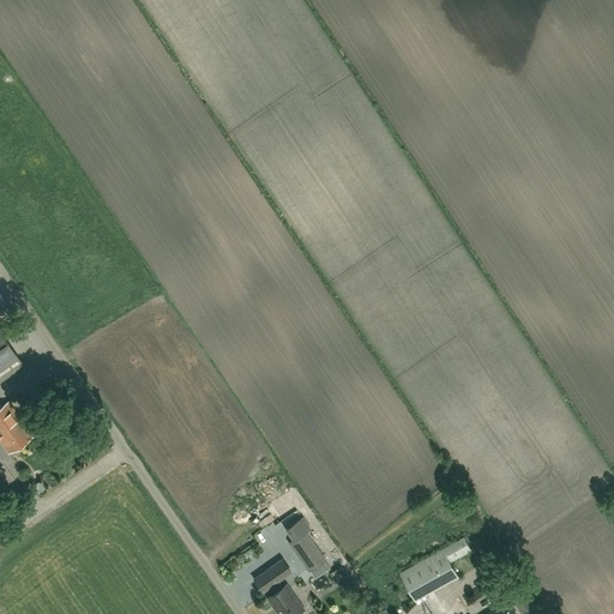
[(0,379),(23,365),(0,331),(0,379)]
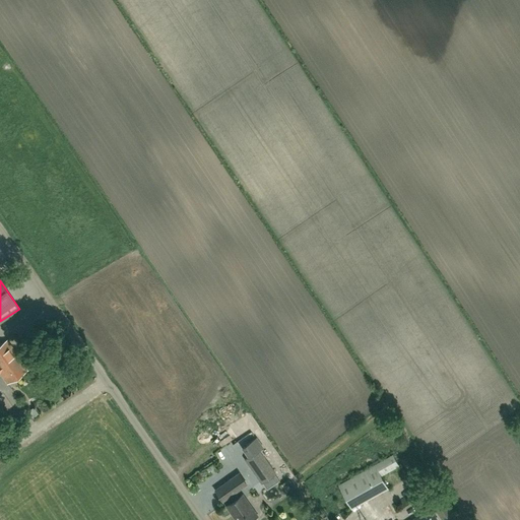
[(6,340),(0,344),(0,371),(8,383),(26,370),(6,340)]
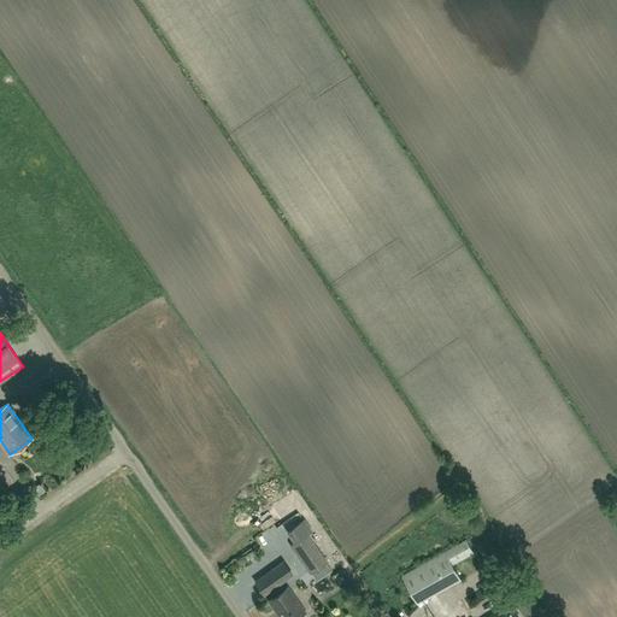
[(40,483),(34,487),(39,495),(45,492),(40,483)]
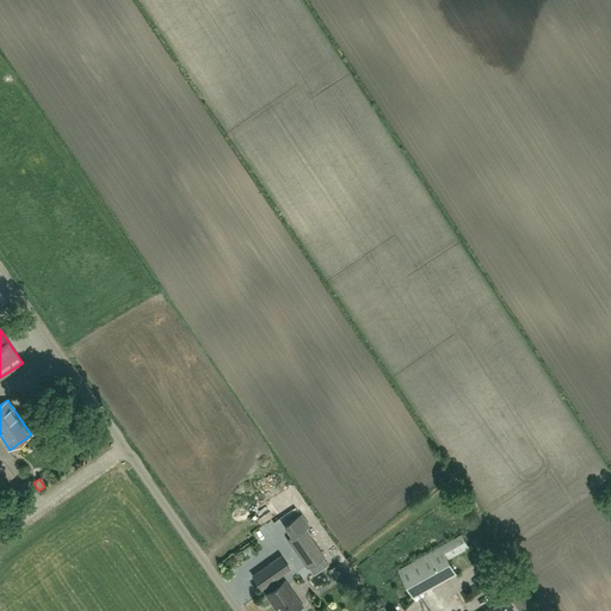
[(323,556),(292,513),(277,524),(307,567),(323,556)]
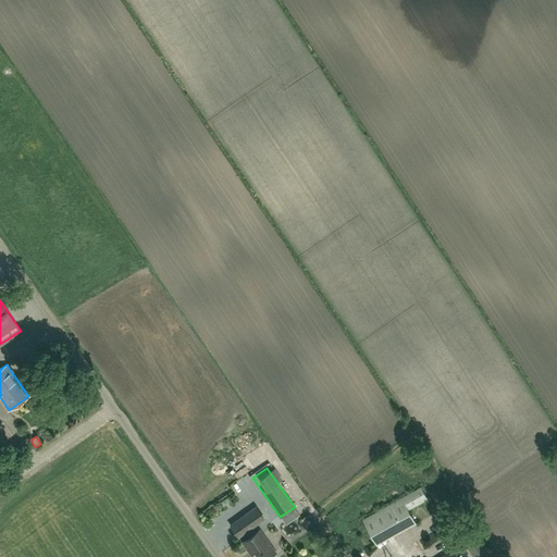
[(409,509),(428,498),(421,487),(363,520),(378,544),(417,522),(409,509)]
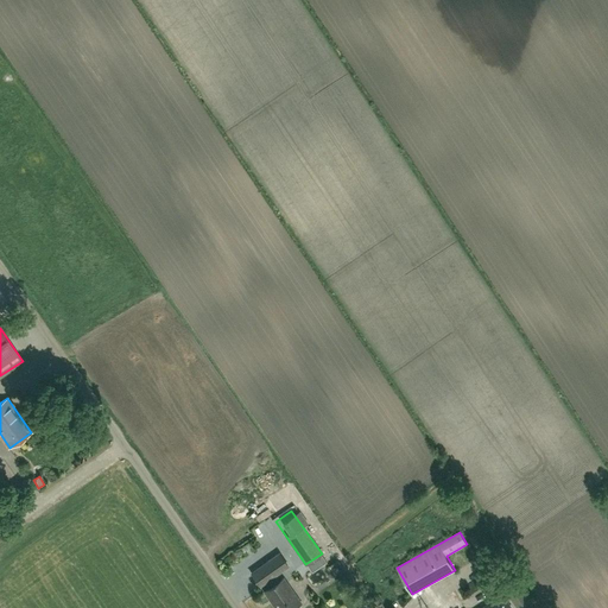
[(244,548),(248,556),(257,550),(252,543),(244,548)]
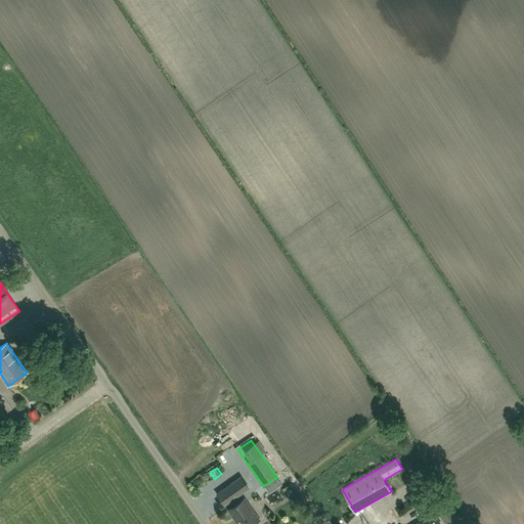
[(241,477),(217,493),(224,505),(228,501),(232,507),(227,510),(233,518),(234,517),(239,523),(252,523),(259,520),(244,498),(239,501),(236,496),(248,488),(241,477)]
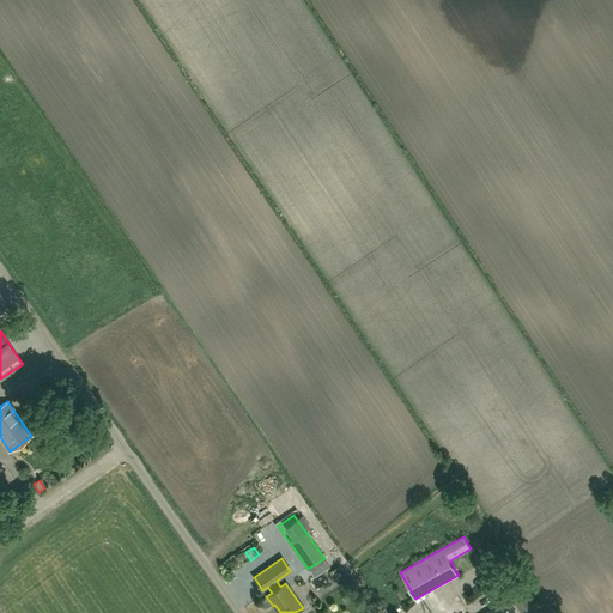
[(521,612),(534,605),(523,589),(519,582),(514,586),(519,593),(511,598),(521,612)]
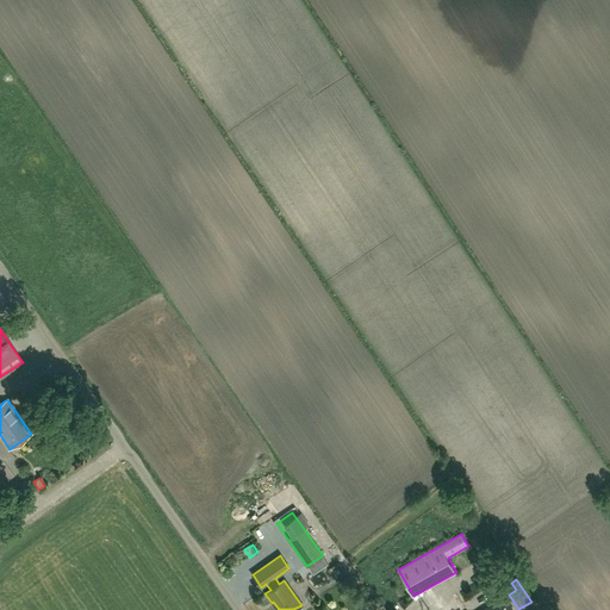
[(512,609),(504,597),(489,608),(484,609),(512,609)]
